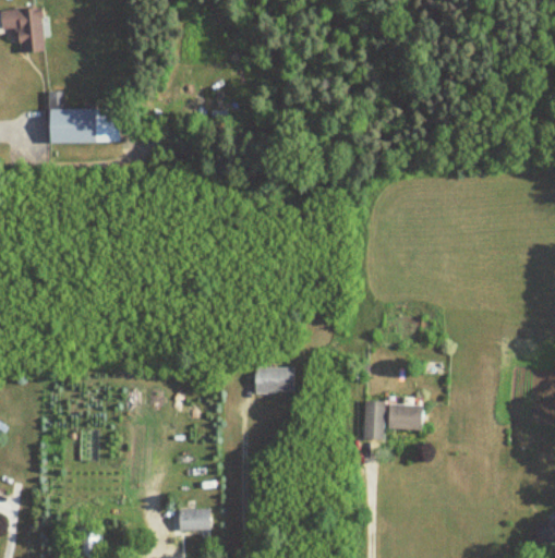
[(9,44),(20,43),(21,53),(44,53),(43,9),(0,11),(1,31),(9,31),(9,44)]
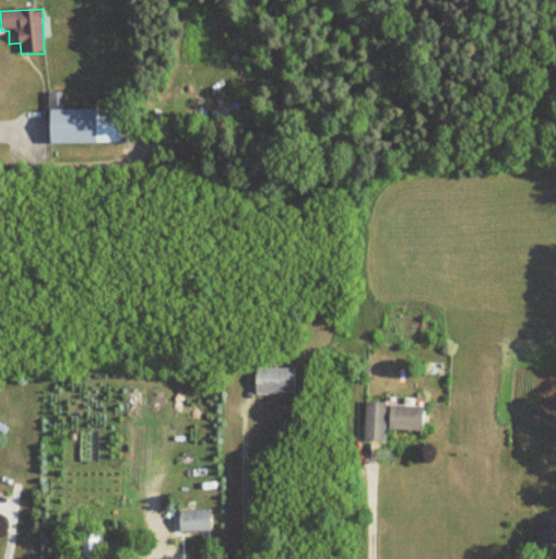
[(119,110),(66,110),(66,93),(49,93),(49,143),(119,143),(119,110)]
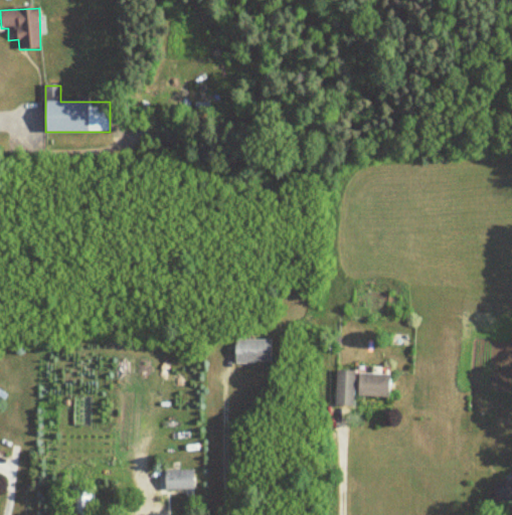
[(236,363),(272,363),(272,338),(236,338),(236,363)]
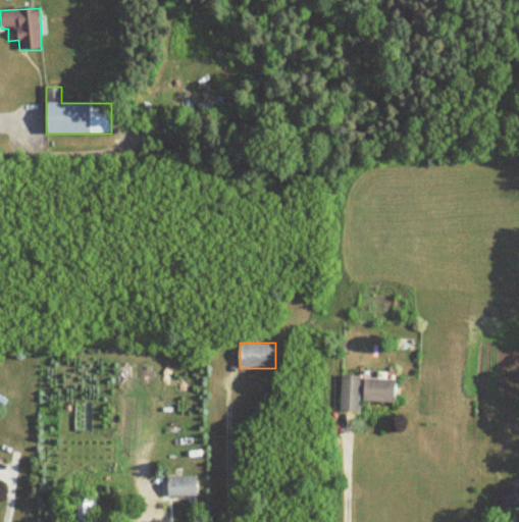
[(342,375),(341,411),(360,411),(360,401),(395,402),(395,376),(342,375)]
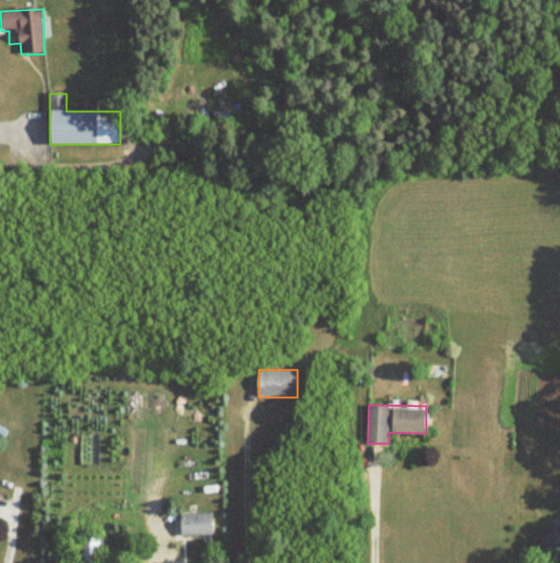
[(213,536),(213,514),(180,514),(180,536),(213,536)]
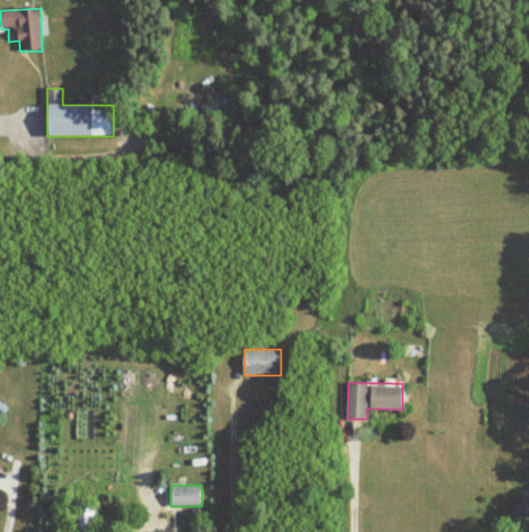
[(98,531),(98,503),(74,503),(73,531),(98,531)]
